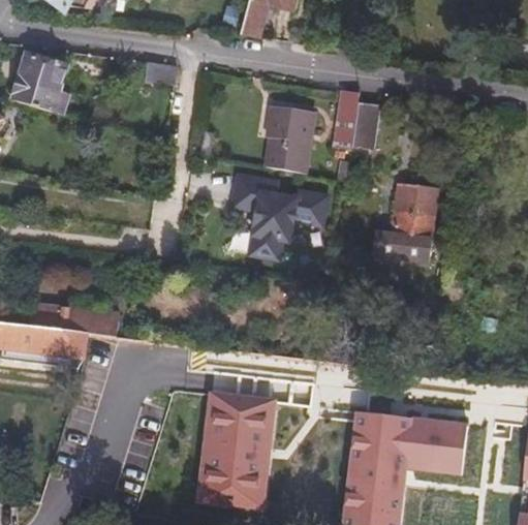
[(43,0),(65,16),(70,9),(82,17),(89,5),(92,6),(94,0),(43,0)]
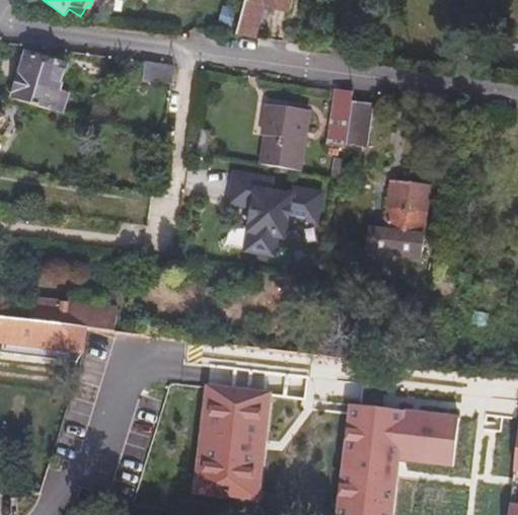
[(244,0),(242,13),(237,37),(257,40),(265,5),(292,11),(293,0),(244,0)]
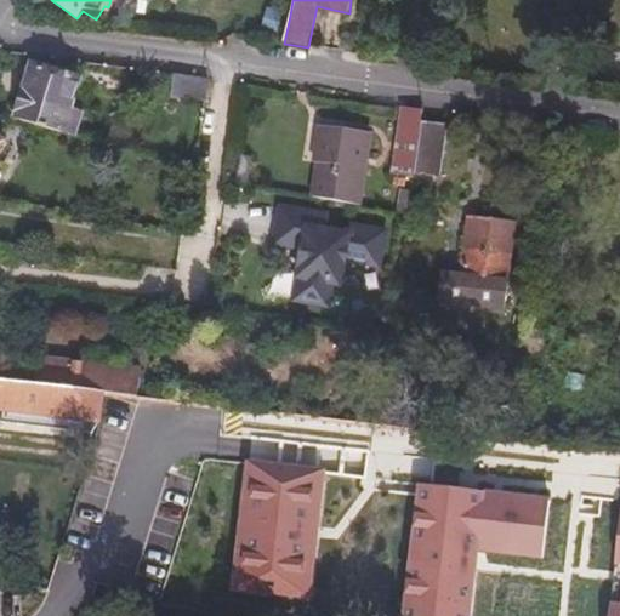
[(409,36),(430,39),(433,3),(413,1),(409,36)]
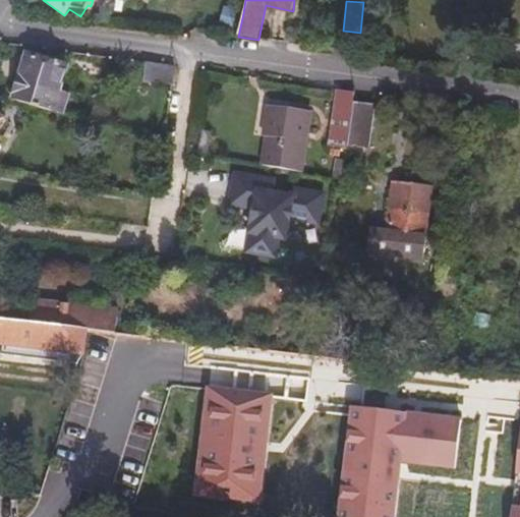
[(223,35),(238,37),(243,13),(227,10),(223,35)]
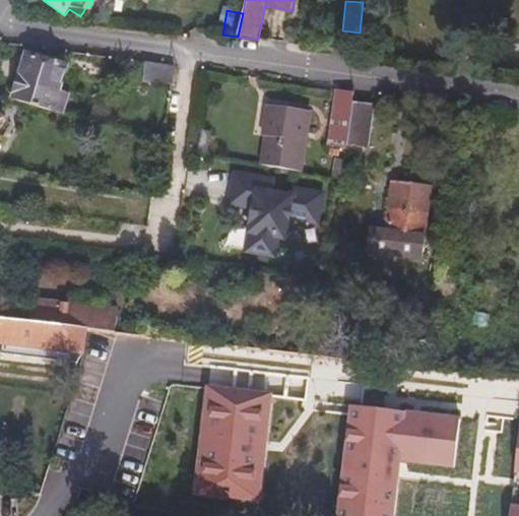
[(33,54),(17,98),(56,110),(62,89),(70,64),(33,54)]
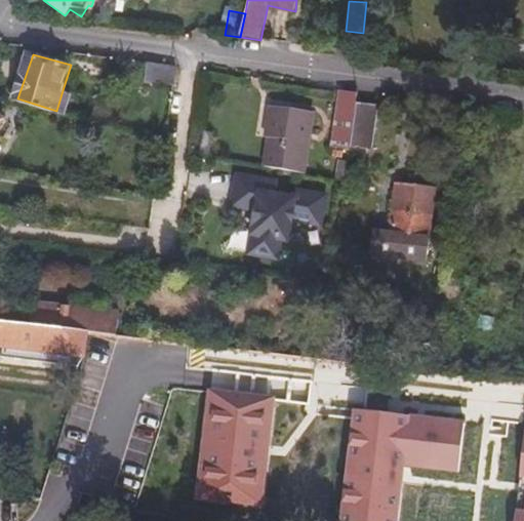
[(176,85),(178,65),(151,62),(150,81),(176,85)]
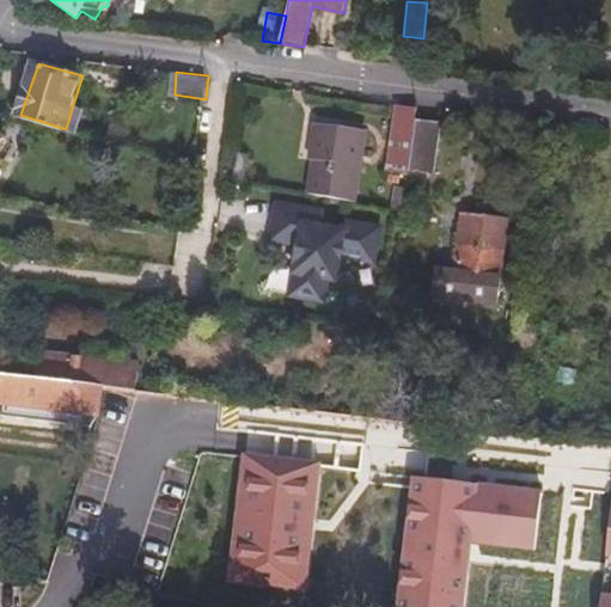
[(421,116),(422,106),(403,104),(396,171),(413,173),(414,165),(435,169),(444,118),(421,116)]
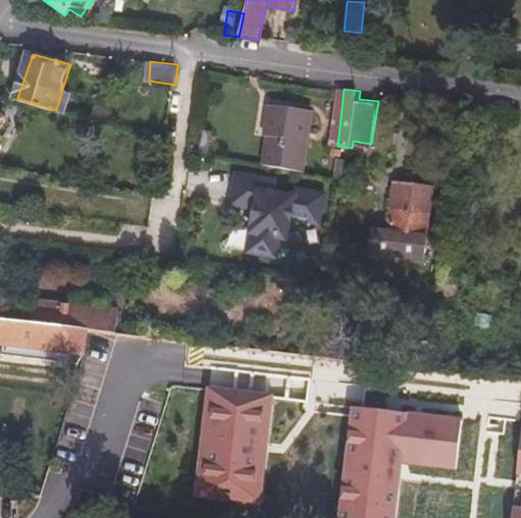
[(56,110),(67,114),(73,94),(62,90),(56,110)]
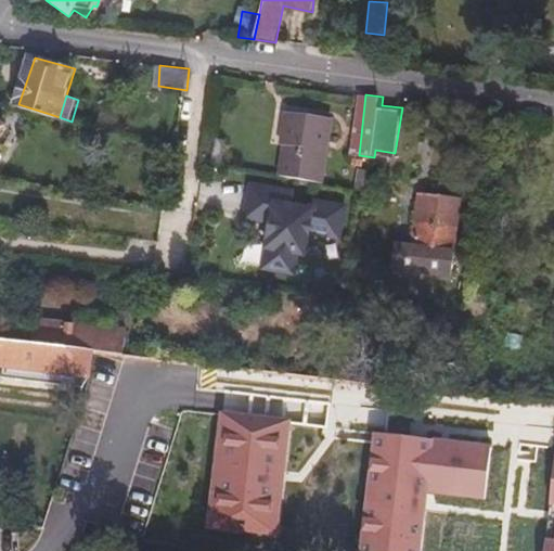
[(15,103),(0,98),(0,144),(9,128),(4,126),(15,103)]
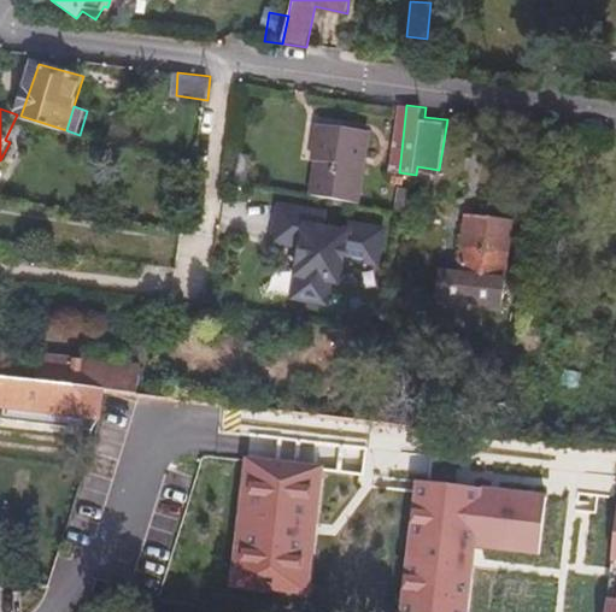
[(316,194),(364,202),(374,131),(322,123),(317,154),(322,154),(316,194)]
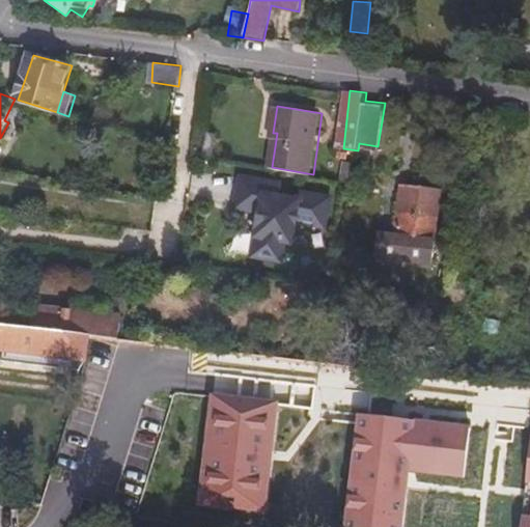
[(15,112),(9,122),(20,128),(26,118),(15,112)]
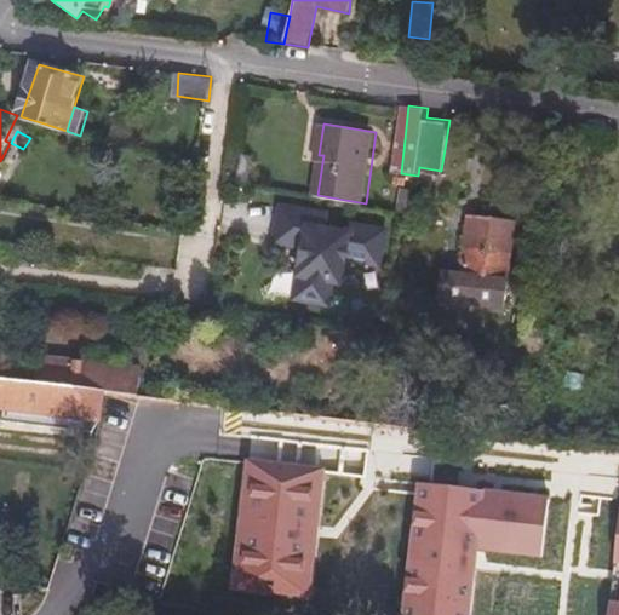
[(374,277),(383,226),(322,216),(324,208),(219,190),(213,228),(269,237),(261,289),(337,302),(342,271),(374,277)]
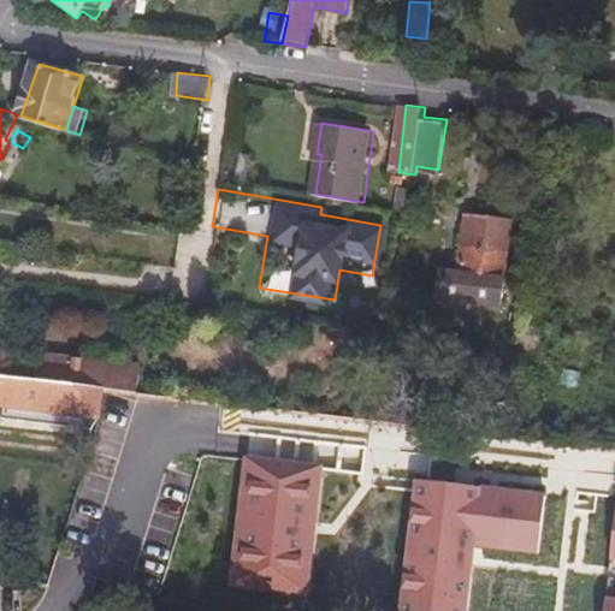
[(504,288),(514,223),(473,215),(465,272),(449,271),(445,302),(504,312),(508,288),(504,288)]
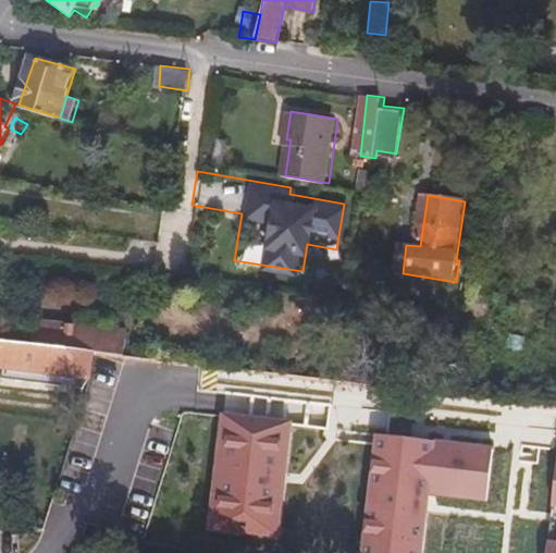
[(97,349),(127,354),(130,331),(39,319),(36,343),(90,349),(97,349)]
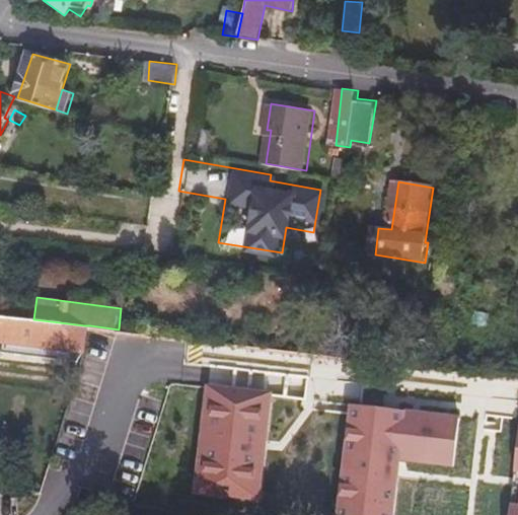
[(0,337),(81,347),(84,325),(33,319),(0,314),(0,337)]
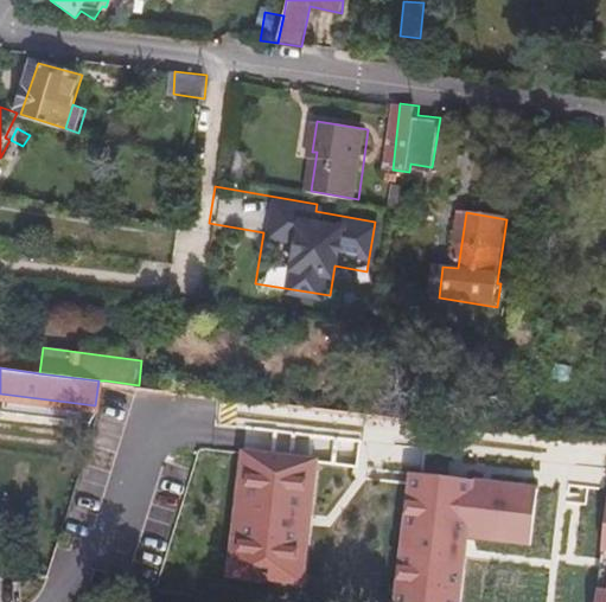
[(319,453),(240,444),(225,576),(305,584),(319,453)]
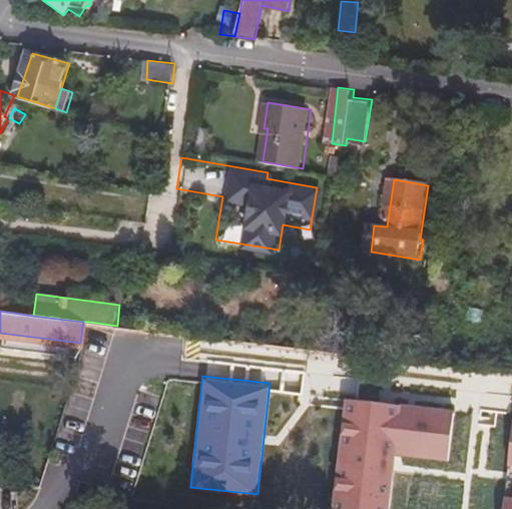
[(453,408),(343,396),(329,508),(388,508),(395,453),(447,459),(453,408)]
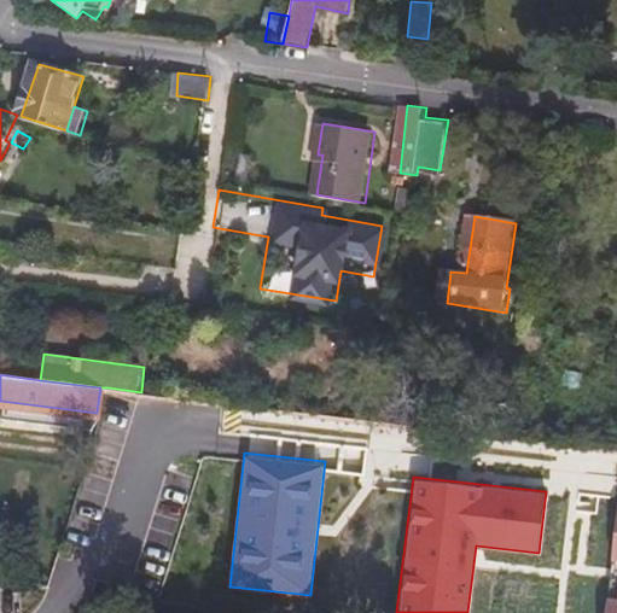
[(616,612),(616,502),(610,559),(616,559),(616,596),(605,596),(603,612),(616,612)]
